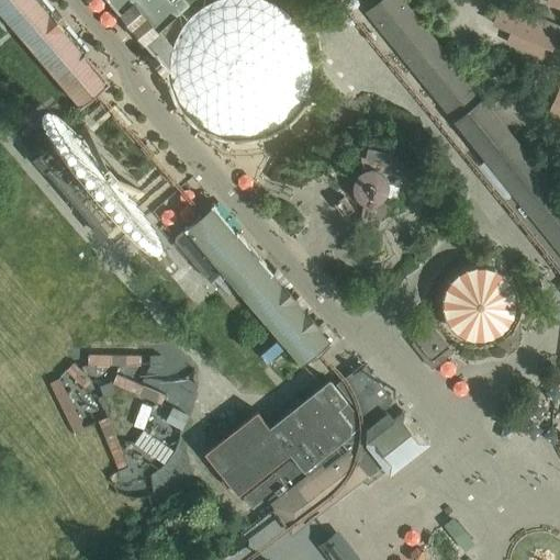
[(0,14),(78,107),(91,97),(96,92),(107,84),(60,30),(62,30),(54,21),(48,15),(47,15),(34,0),(0,0),(0,14)]
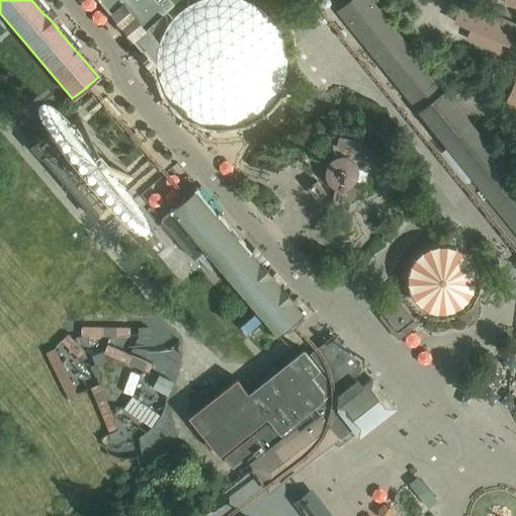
[(99,0),(100,1),(99,2),(100,3),(110,15),(111,15),(121,26),(132,39),(132,40),(141,51),(142,51),(143,53),(150,60),(149,61),(153,65),(154,66),(150,69),(149,68),(148,70),(149,71),(151,69),(152,73),(145,74),(145,77),(152,76),(154,83),(156,83),(159,93),(158,94),(161,100),(155,104),(156,106),(163,103),(167,109),(169,108),(176,116),(175,117),(181,122),(177,129),(179,130),(183,123),(189,127),(191,125),(198,129),(201,130),(200,132),(207,134),(206,141),(209,142),(210,134),(218,135),(219,133),(230,133),(230,135),(237,134),(239,141),(241,140),(240,133),(247,131),(246,129),(256,123),(257,125),(263,121),(268,126),(270,125),(265,119),(271,114),(270,112),(277,104),(280,99),(282,98),(284,100),(289,102),(290,100),(280,93),(284,80),(286,65),(284,51),(280,37),(272,24),(263,15),(262,14),(252,7),(250,6),(237,1),(230,0),(207,0),(194,4),(182,11),(171,20),(162,32),(157,46),(151,38),(143,28),(161,13),(170,5),(165,0),(99,0)]
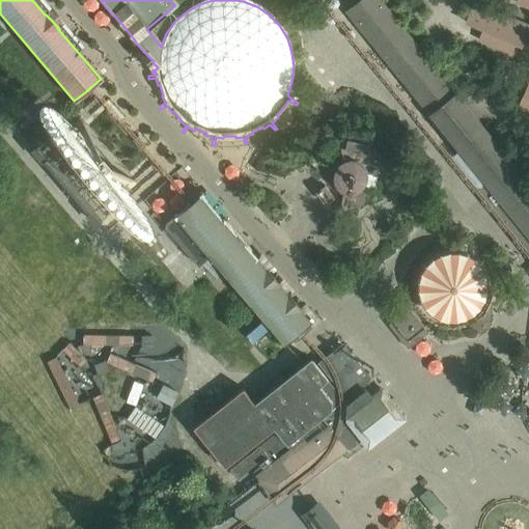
[(358,0),(343,11),(416,101),(502,209),(528,242),(528,274),(528,275),(528,189),(447,92),(371,0),(358,0)]
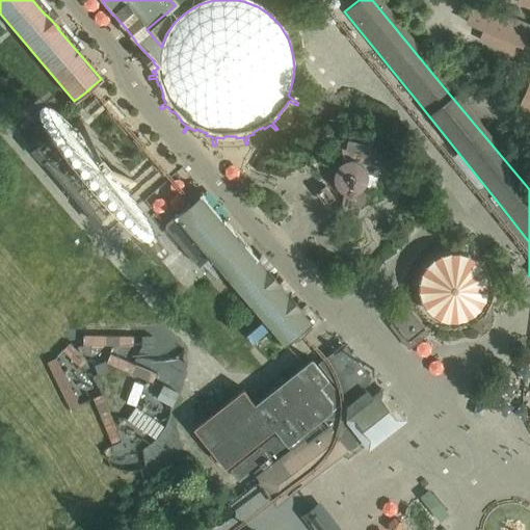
[(520,48),(527,29),(474,6),(466,24),(520,48)]
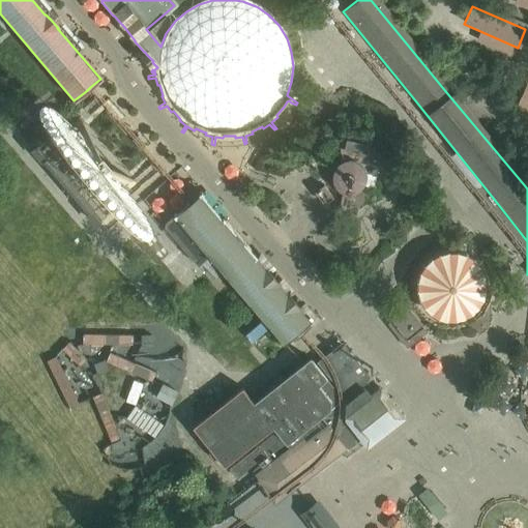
[(367,149),(344,145),(342,154),(346,158),(359,162),(364,158),(367,149)]
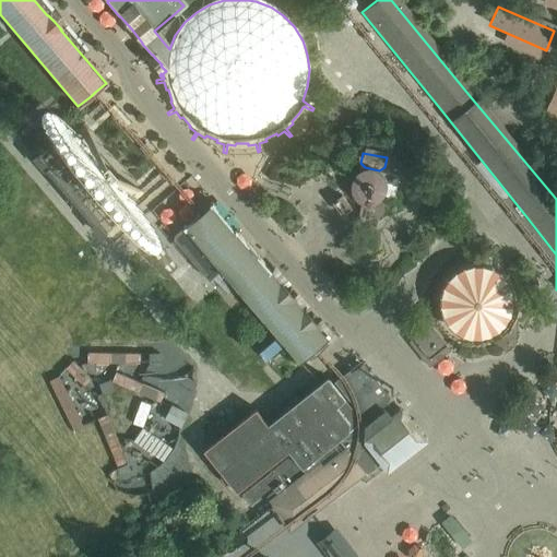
[(141,204),(118,164),(104,173),(127,212),(141,204)]
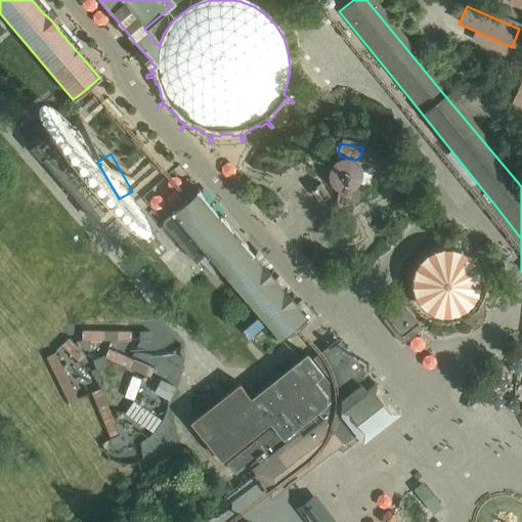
[(361,181),(359,174),(356,169),(353,166),(350,165),(347,164),(343,164),(340,164),(332,168),(328,174),(325,181),(328,189),(333,196),(340,199),(347,199),(354,196),(359,189),(361,181)]
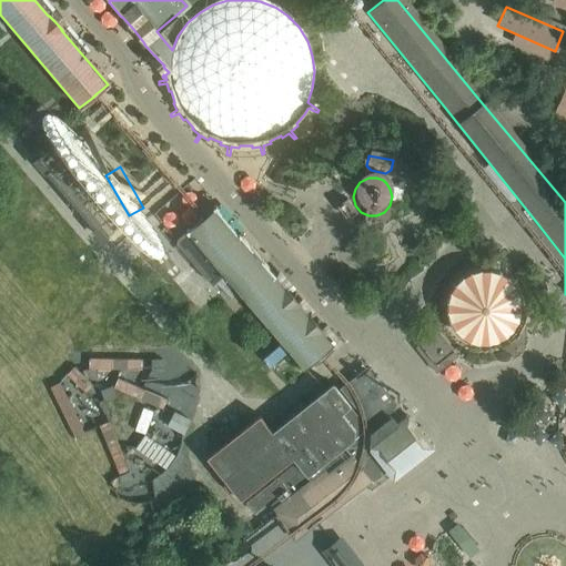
[(181,238),(173,245),(208,285),(218,275),(244,305),(304,371),(307,369),(309,371),(315,365),(323,359),(329,353),(326,351),(331,347),(319,334),(320,333),(319,333),(317,334),(306,322),(307,320),(306,320),(305,321),(294,309),(295,307),(295,306),(293,307),(282,295),(284,294),(283,293),(282,294),(271,282),(272,281),(271,280),(270,281),(259,269),(261,266),(260,266),(258,268),(246,255),(249,253),(248,253),(245,254),(235,243),(238,241),(235,239),(233,240),(224,230),(224,229),(222,226),(212,215),(213,214),(211,212),(208,214),(210,216),(205,220),(199,225),(198,224),(195,226),(195,228),(185,236),(184,235),(181,238)]
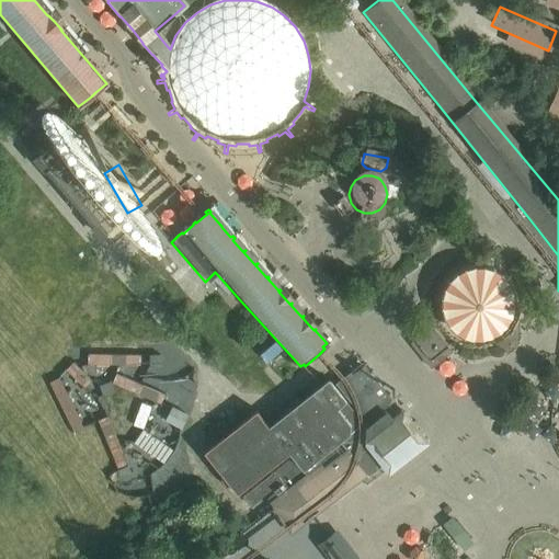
[(499,274),(497,272),(498,264),(490,263),(492,255),(482,253),(481,260),(474,259),(472,266),(461,269),(452,275),(444,284),(440,295),(437,306),(441,318),(446,329),(455,337),(466,342),(478,343),(490,341),(500,334),(509,326),(513,315),(514,303),(512,291),(506,281),(502,276),(501,275),(499,274)]
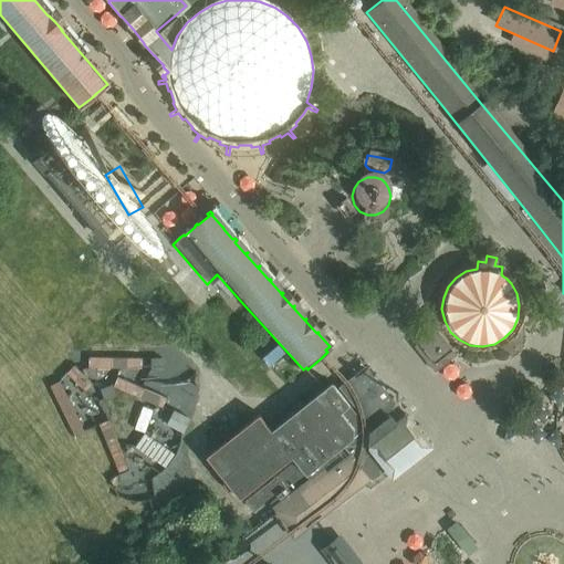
[(331,497),(337,505),(368,481),(371,483),(384,474),(414,450),(417,453),(426,446),(406,421),(397,428),(389,418),(398,411),(354,355),(353,356),(326,377),(332,385),(271,434),(258,416),(205,459),(239,502),(293,460),(296,465),(246,505),(253,514),(275,497),(279,501),(270,508),(277,515),(284,525),(307,526),(312,523),(333,507),(327,500),(331,497)]
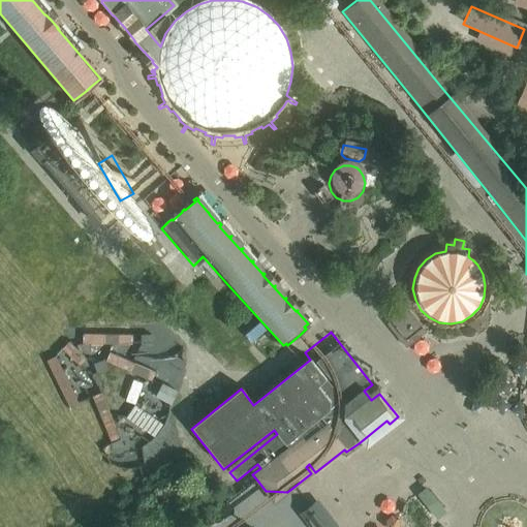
[(403,500),(369,526),(424,526),(403,500)]
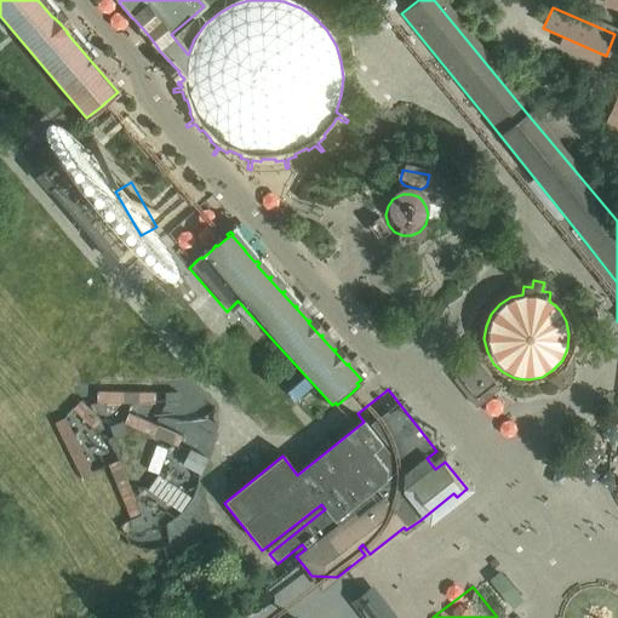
[(360,596),(349,604),(359,617),(392,617),(382,604),(370,588),(360,596)]
